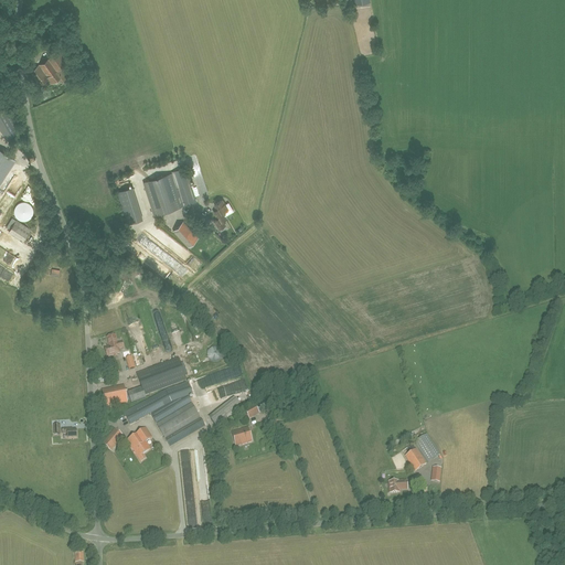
[(29,73),(39,86),(48,80),(51,84),(59,78),(62,83),(68,77),(61,67),(68,62),(60,50),(29,73)]
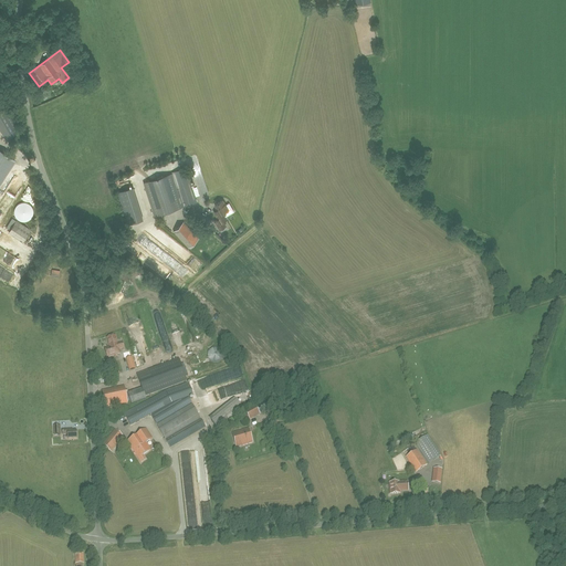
[(82,71),(77,71),(79,77),(90,76),(87,67),(82,67),(82,71)]
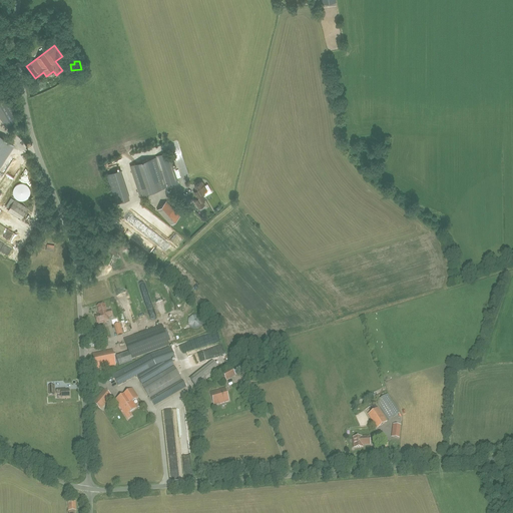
[(5,95),(0,98),(0,118),(2,121),(0,122),(0,126),(15,118),(13,114),(15,112),(5,95)]
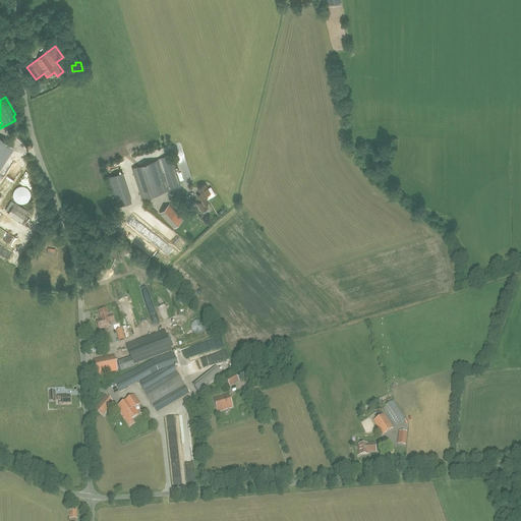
[(0,167),(13,147),(0,137),(0,167)]
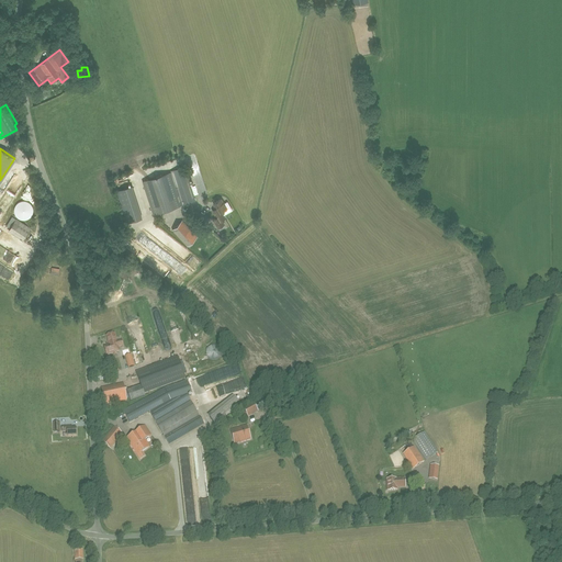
[(176,188),(175,188),(169,172),(144,181),(155,214),(195,201),(184,167),(171,171),(176,188)]
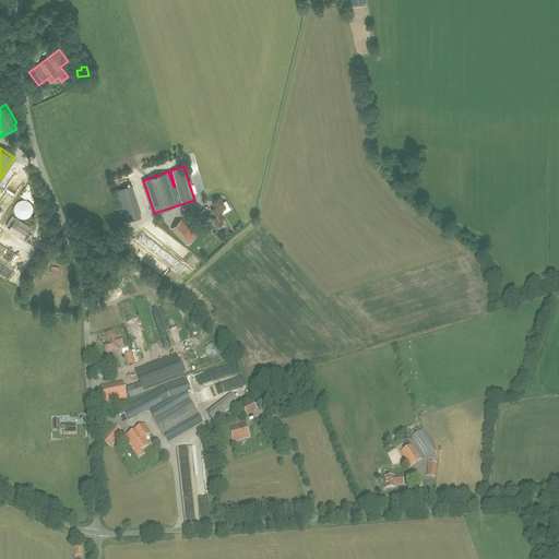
[(20,182),(23,176),(18,173),(13,180),(20,182)]
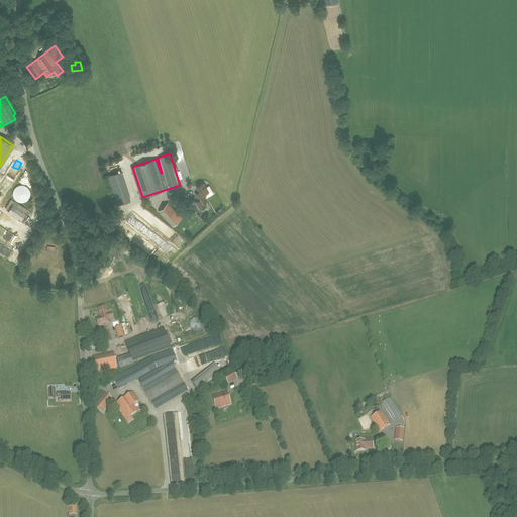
[(107,173),(113,172),(112,166),(114,166),(114,162),(105,165),(107,173)]
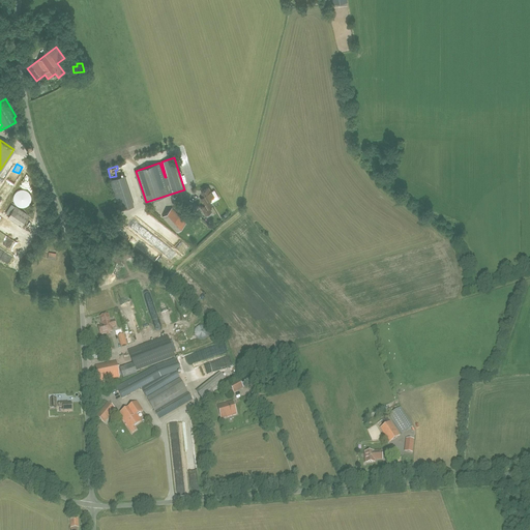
[(124,175),(110,180),(120,210),(134,206),(124,175)]
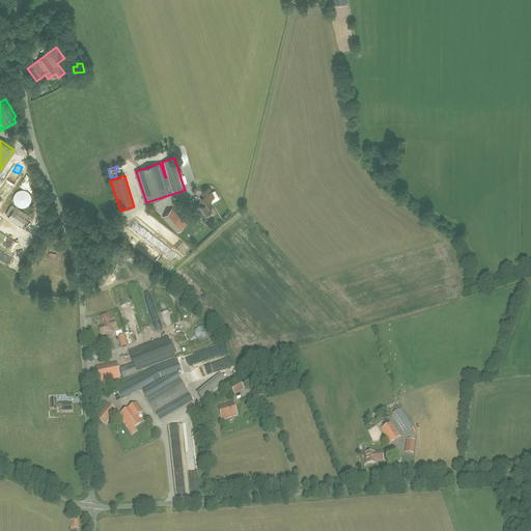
[(6,217),(21,226),(29,213),(24,210),(33,194),(20,186),(10,200),(15,203),(6,217)]
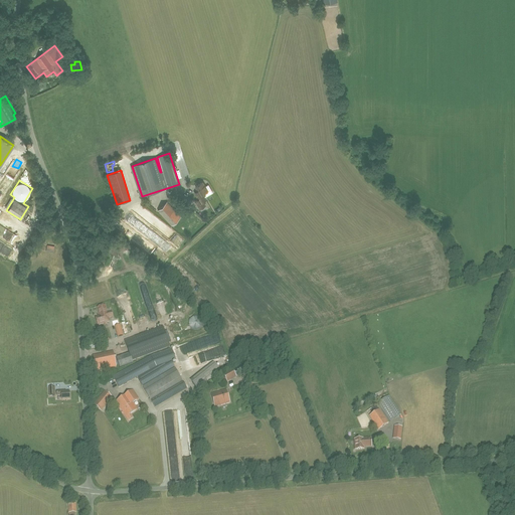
[(205,187),(202,182),(195,186),(198,191),(194,193),(198,199),(195,201),(199,209),(205,205),(203,201),(206,200),(203,194),(211,189),(208,185),(205,187)]
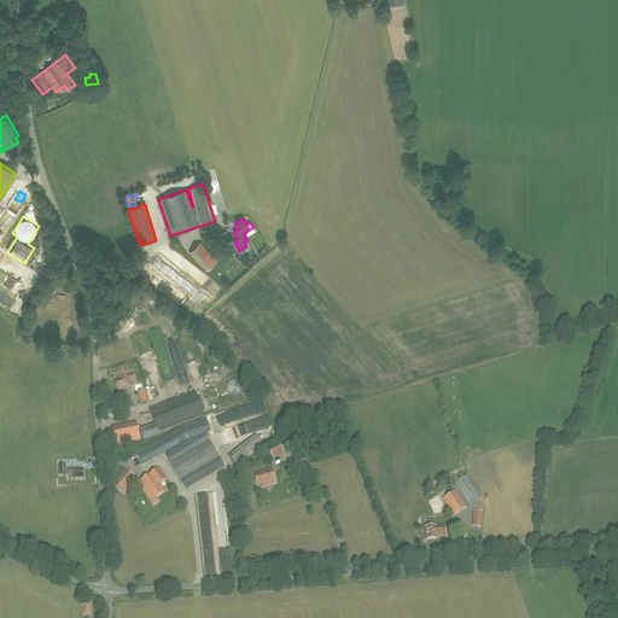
[(190,252),(205,270),(217,260),(200,243),(190,252)]
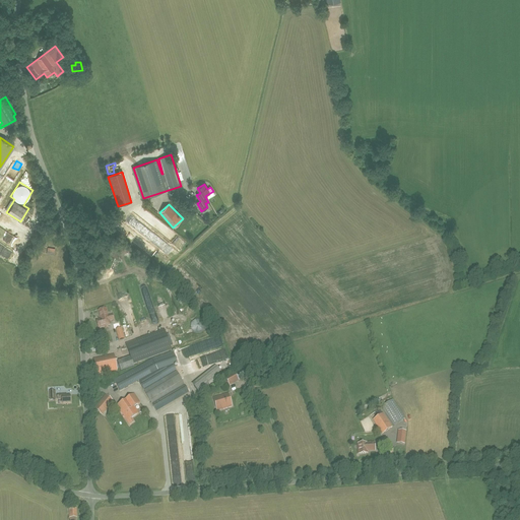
[(147,208),(140,221),(147,225),(154,212),(147,208)]
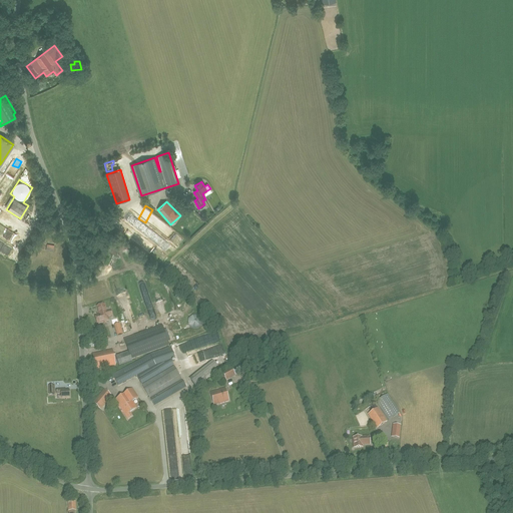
[(0,220),(17,230),(20,224),(0,212),(0,220)]
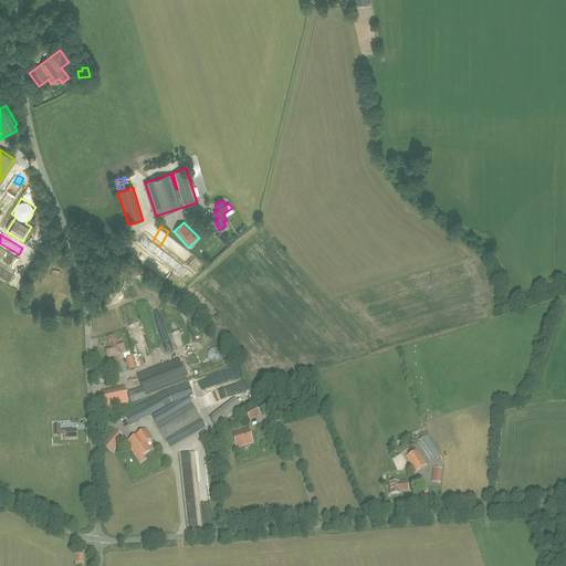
[(17,265),(20,258),(6,250),(1,258),(17,265)]
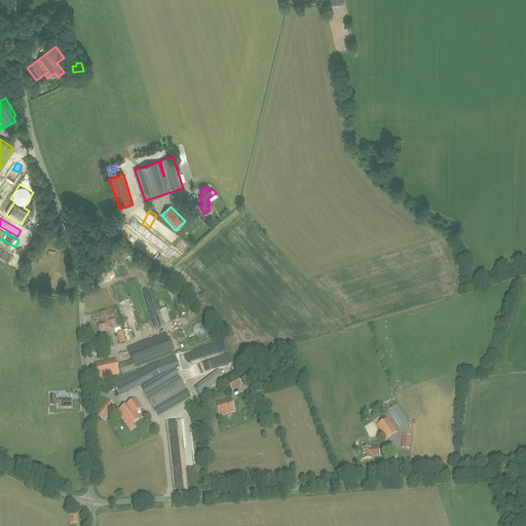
[(0,256),(5,260),(9,254),(0,247),(0,256)]
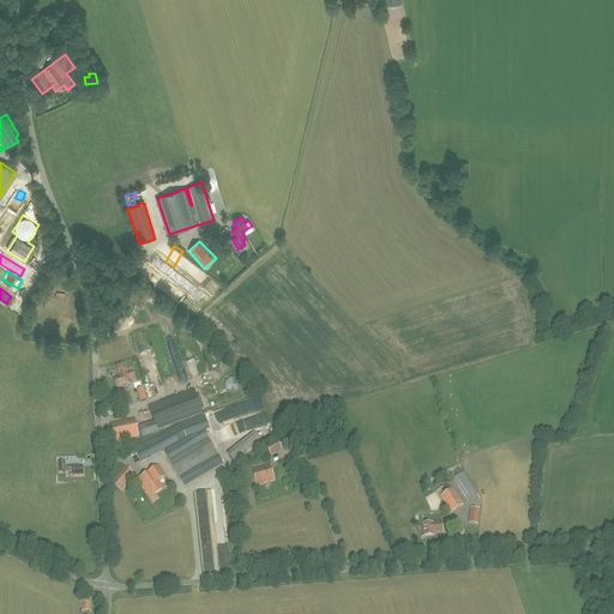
[(125,365),(115,367),(119,377),(114,379),(116,387),(130,383),(128,379),(134,377),(133,372),(127,373),(125,365)]
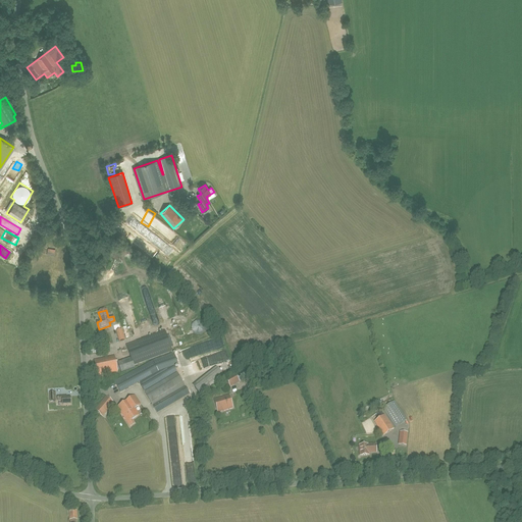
[(135,313),(126,316),(132,331),(133,330),(135,337),(145,334),(144,331),(141,331),(135,313)]
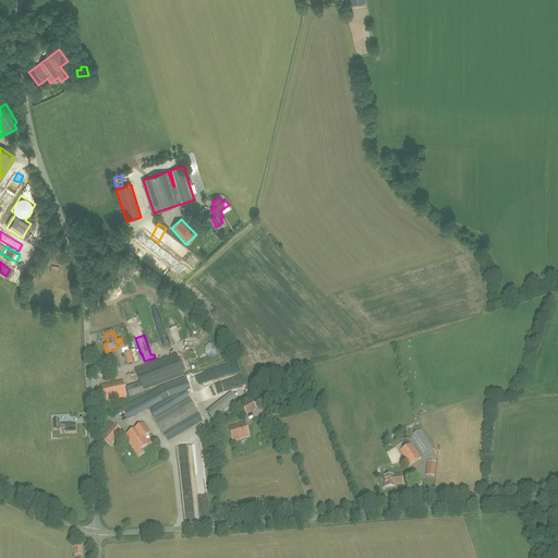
[(210,361),(220,356),(217,349),(218,349),(216,343),(205,347),(210,361)]
